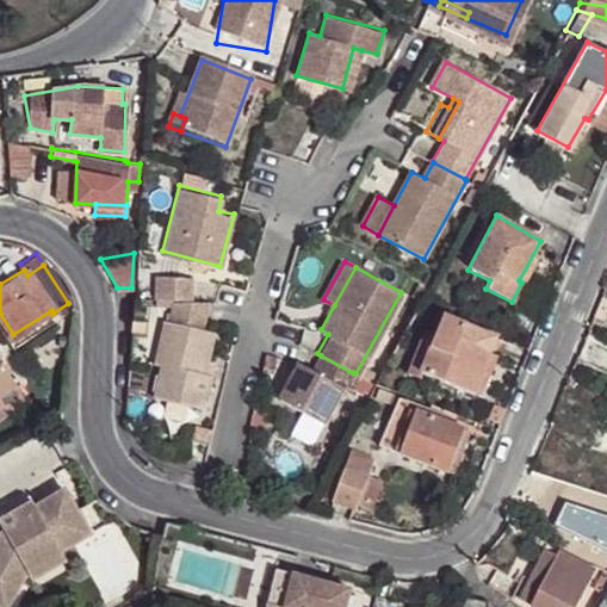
[(155,277),(155,299),(192,298),(191,277),(155,277)]
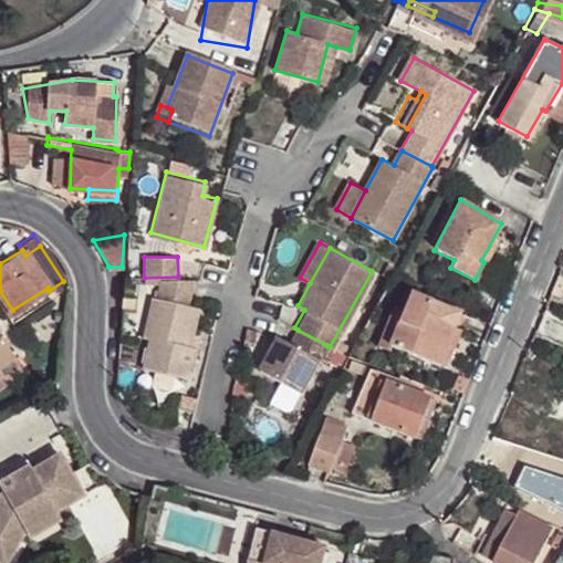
[(191,278),(160,279),(157,296),(152,296),(143,337),(149,340),(143,369),(189,381),(196,350),(189,348),(198,308),(187,304),(191,278)]
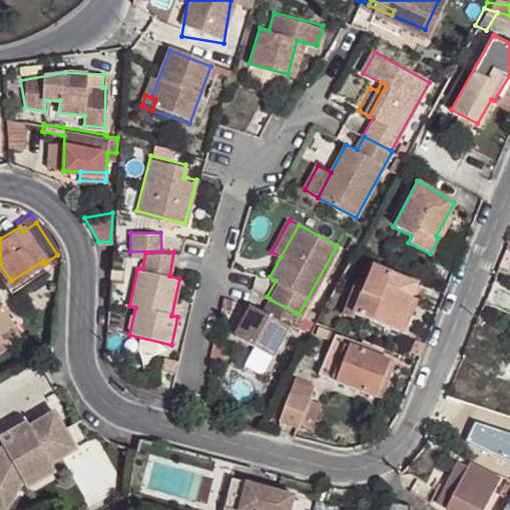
[(361,294),(351,317),(398,335),(411,301),(415,289),(372,270),(361,294)]
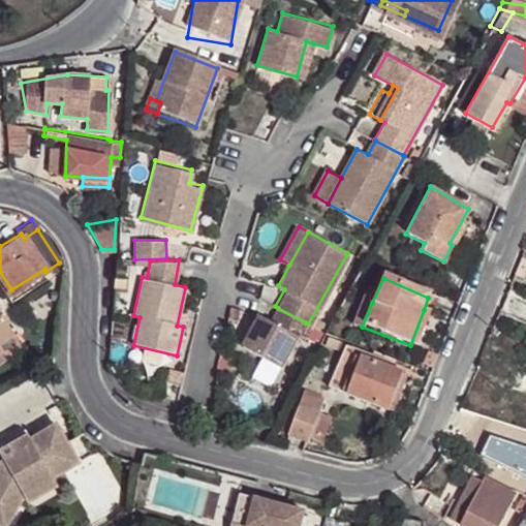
[(242,296),(234,292),(230,304),(240,306),(242,296)]
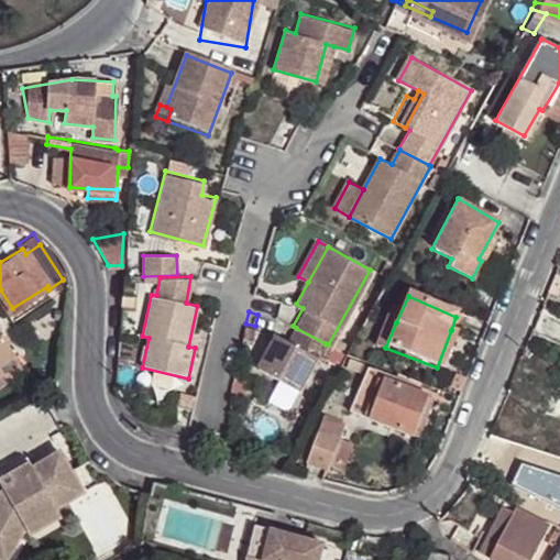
[(383,352),(385,348),(396,322),(385,317),(372,348),(383,352)]
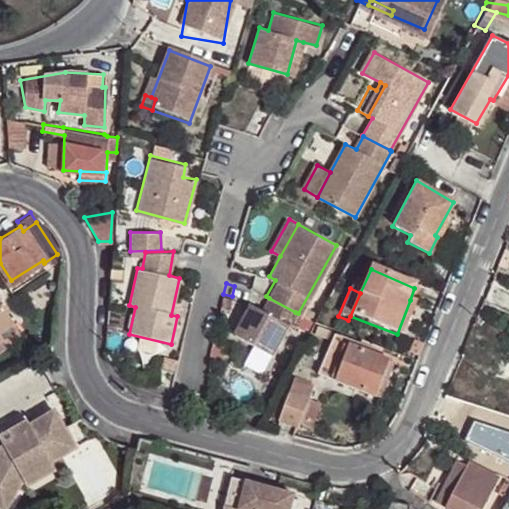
[(289,326),(295,312),(269,298),(261,311),(250,305),(234,336),(268,353),(283,322),(289,326)]
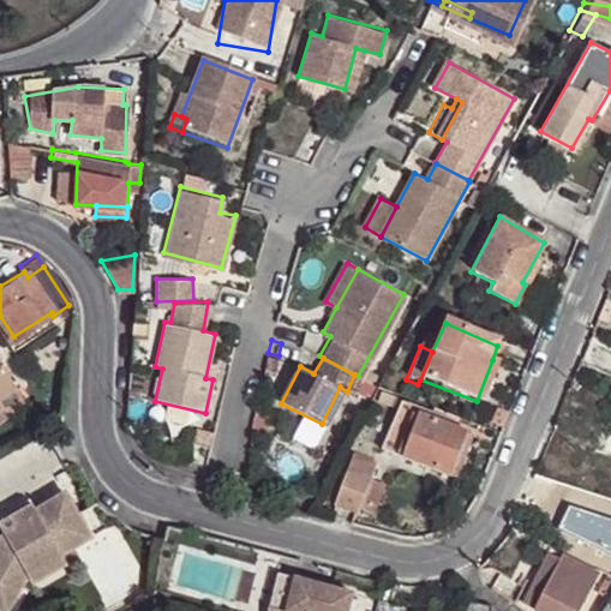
[(492,360),(477,401),(480,403),(497,363),(492,360)]
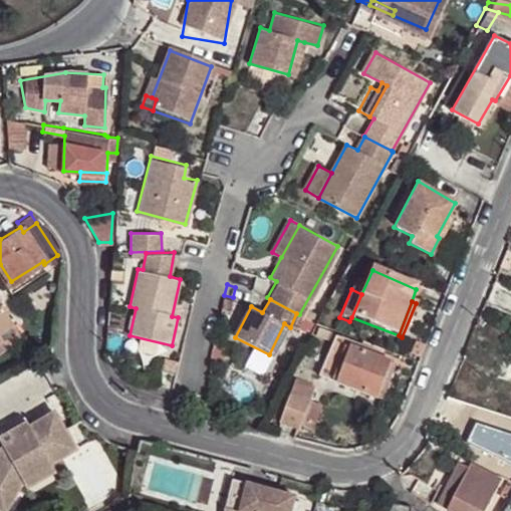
[(0,323),(9,318),(0,305),(0,323)]
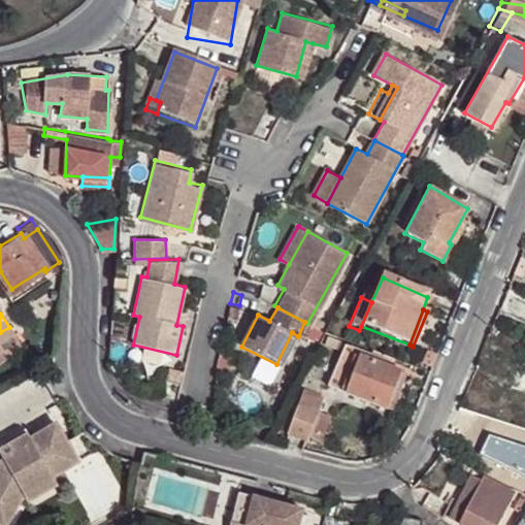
[(0,357),(21,345),(9,327),(0,332),(0,357)]
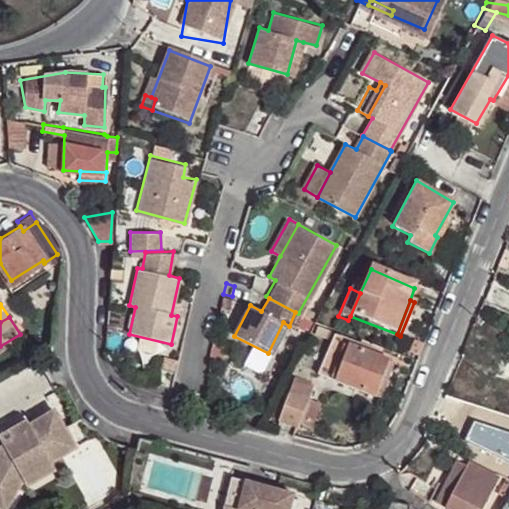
[(322,374),(333,378),(347,342),(335,338),(322,374)]
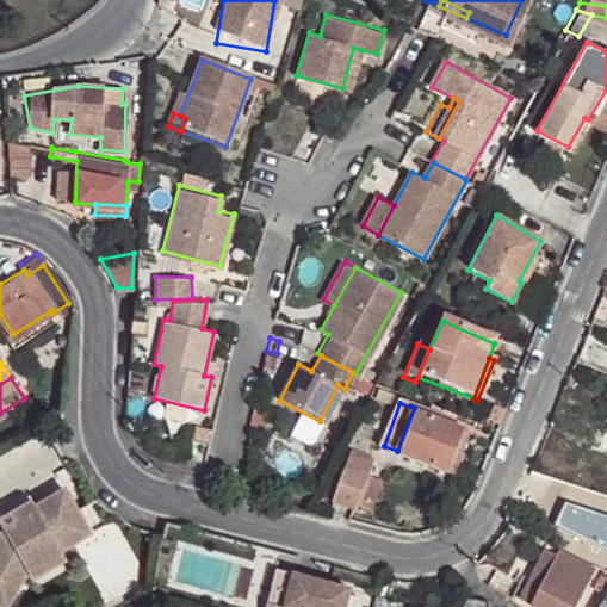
[(397,451),(445,469),(460,426),(414,408),(397,451)]
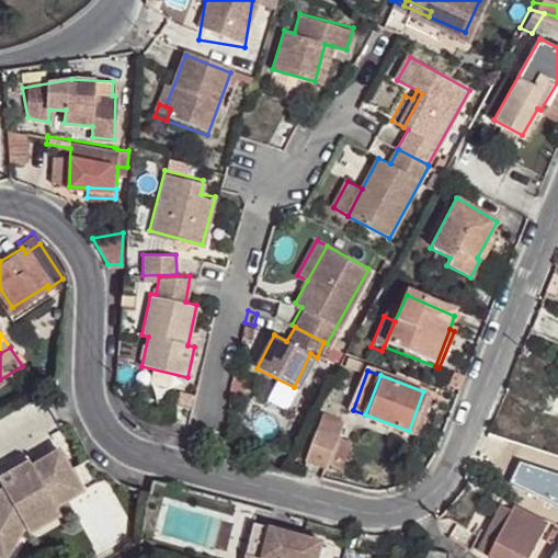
[(423,391),(409,431),(413,432),(428,394),(423,391)]
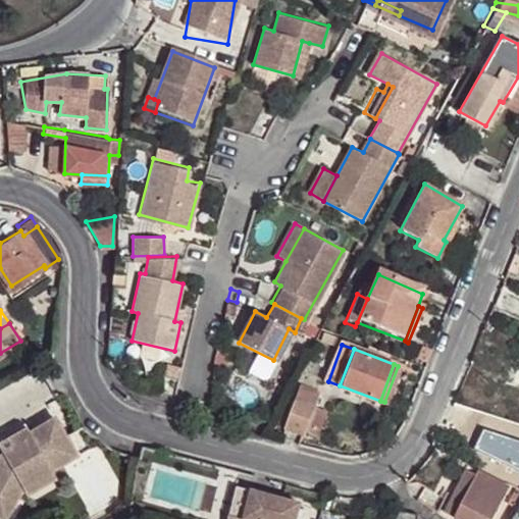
[(292,394),(275,424),(296,435),(297,434),(309,410),(312,405),(292,394)]
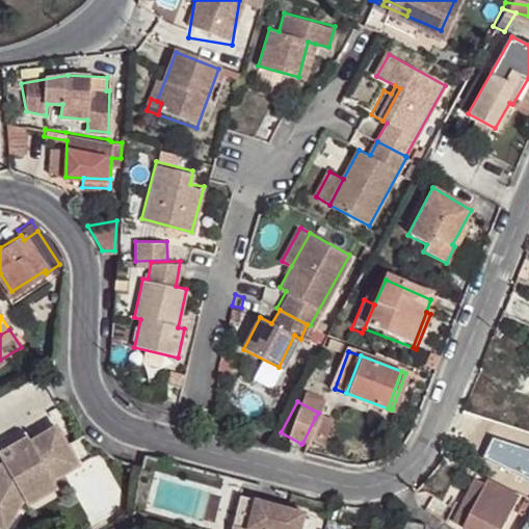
[(326,424),(315,418),(302,443),(313,448),(326,424)]
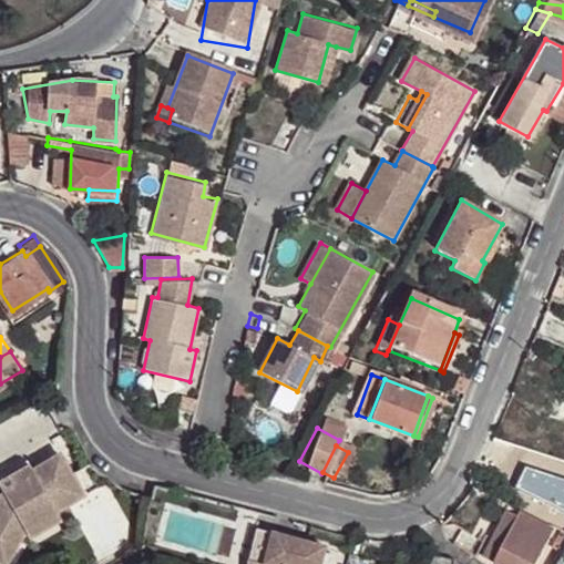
[(53,512),(111,478),(90,460),(88,458),(67,471),(55,453),(27,470),(29,474),(0,492),(0,495),(4,501),(0,508),(0,563),(1,563),(22,531),(20,526),(51,509),(53,512)]
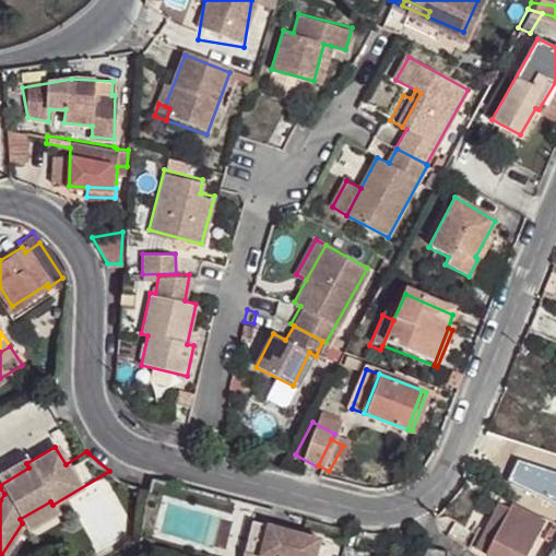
[(534,501),(554,511),(555,507),(555,484),(546,480),(534,501)]
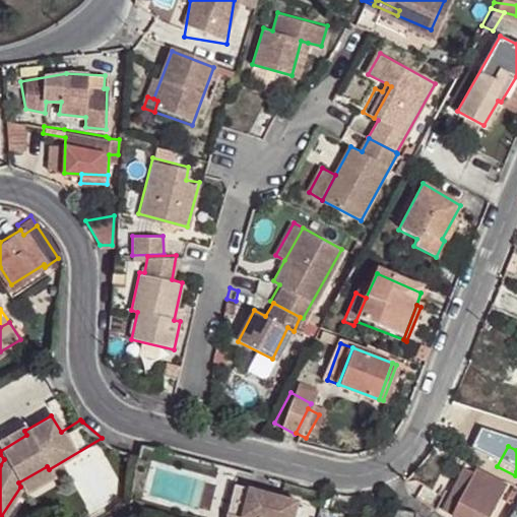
[(459,516),(481,516),(503,480),(471,465),(463,480),(448,511),(459,516)]
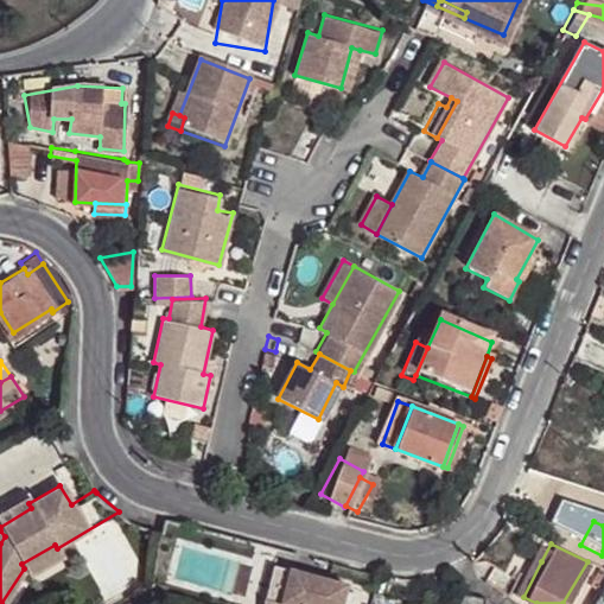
[(59,553),(57,548),(55,545),(21,564),(24,568),(26,573),(59,553)]
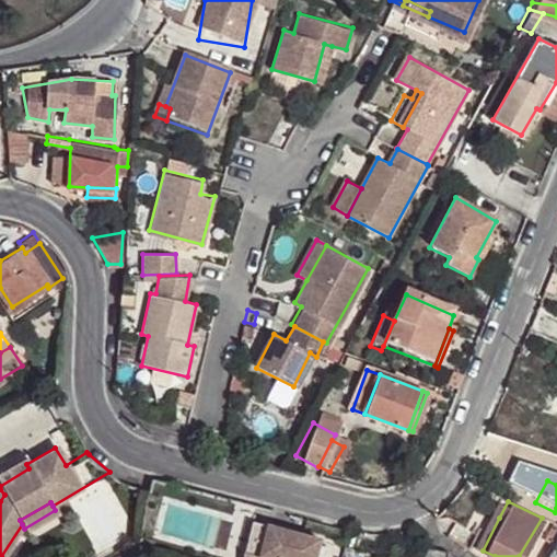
[(483,550),(499,518),(490,513),(473,546),(483,550)]
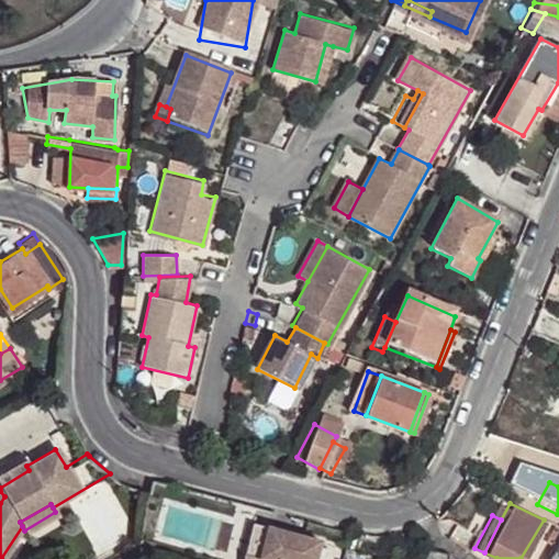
[(238,558),(256,558),(265,535),(267,526),(250,521),(238,558)]
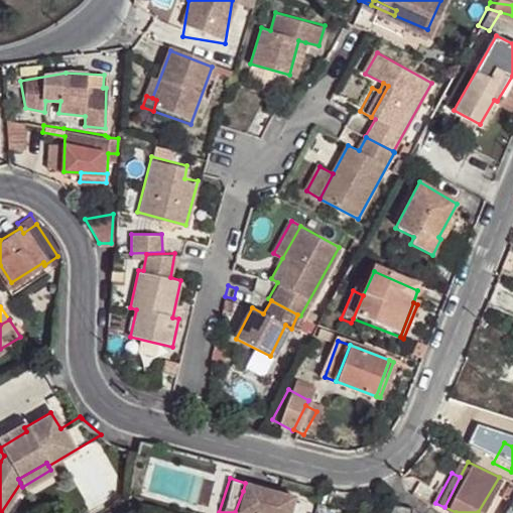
[(245,483),(243,491),(271,499),(273,491),(245,483)]
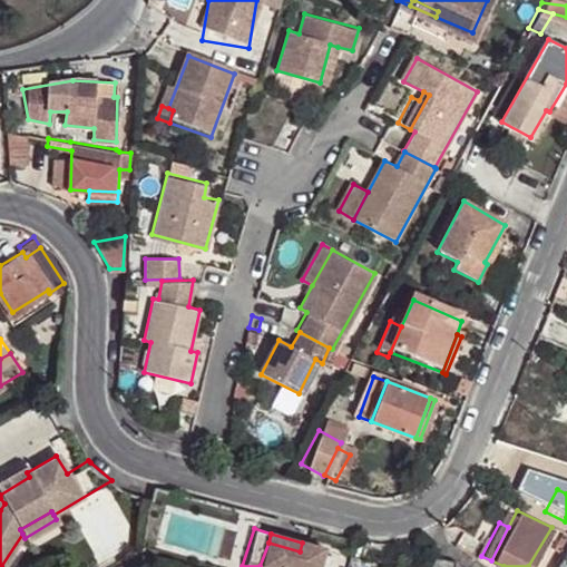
[(260,566),(318,566),(324,549),(302,543),(300,551),(269,543),(260,566)]
